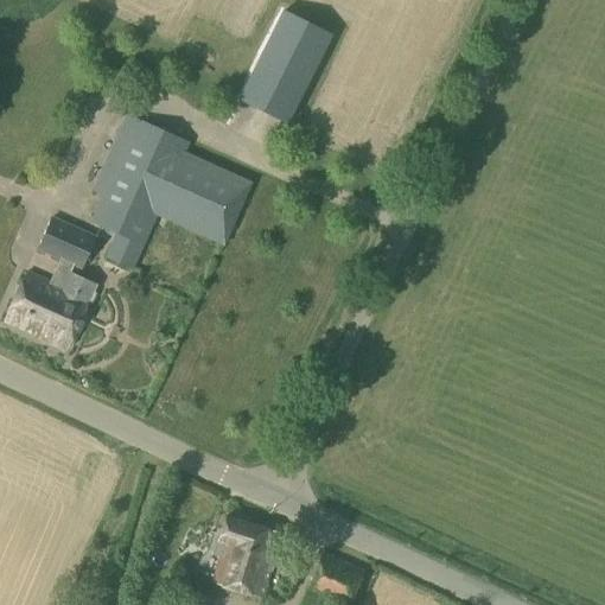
[(239,102),(287,127),(333,36),(286,11),(239,102)]
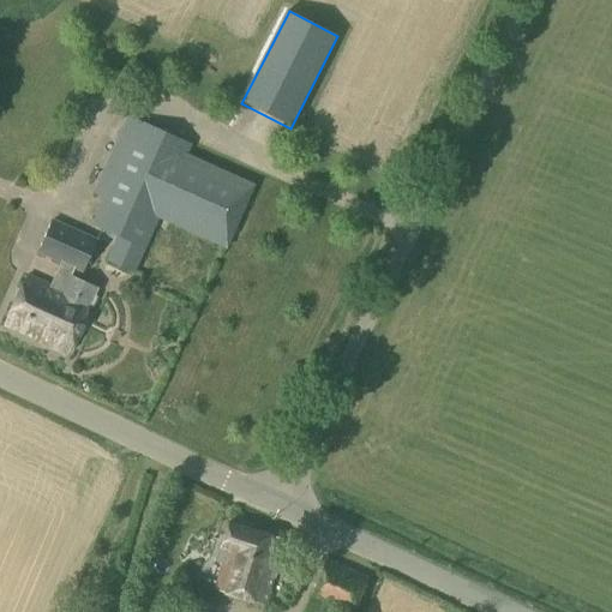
[(91,223),(117,235),(106,259),(135,273),(159,217),(227,249),(257,183),(189,153),(192,143),(127,114),(93,192),(103,196),(91,223)]
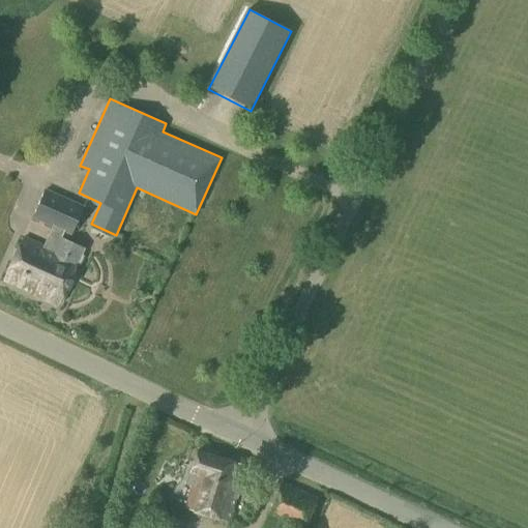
[(71,235),(85,205),(46,187),(32,217),(54,227),(46,243),(27,234),(6,280),(59,304),(86,247),(62,237),(65,232),(71,235)]
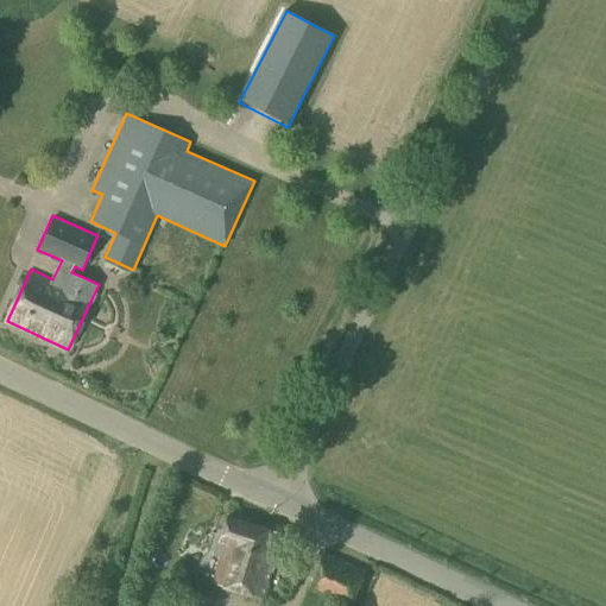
[(264,599),(284,534),(228,516),(215,555),(220,556),(212,582),(264,599)]
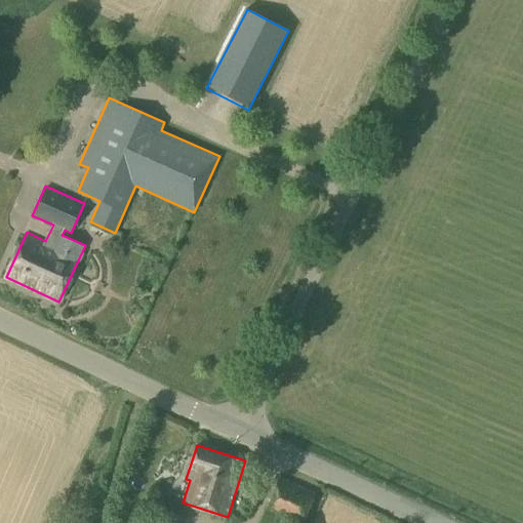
[(292,522),(300,522),(315,491),(279,476),(265,511),(292,522)]
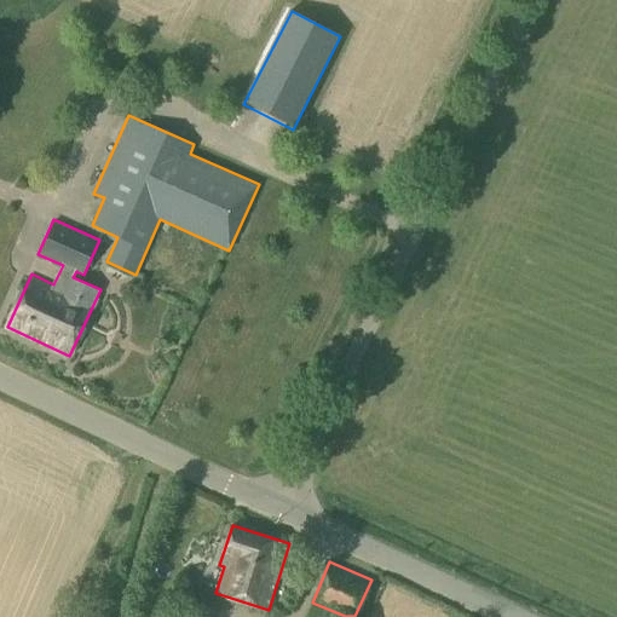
All buildings are outlined.
